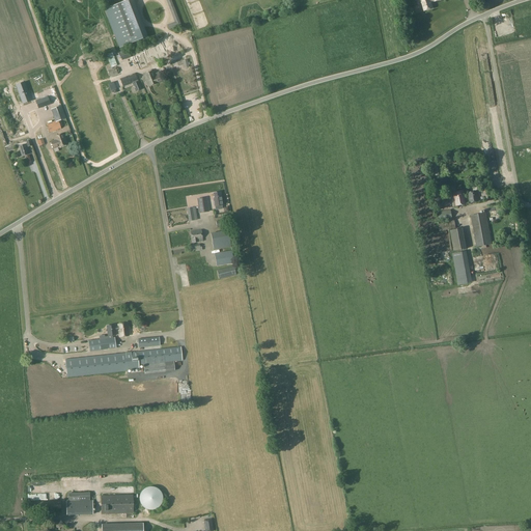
[(147,37),(132,0),(128,0),(105,9),(119,48),(147,37)]
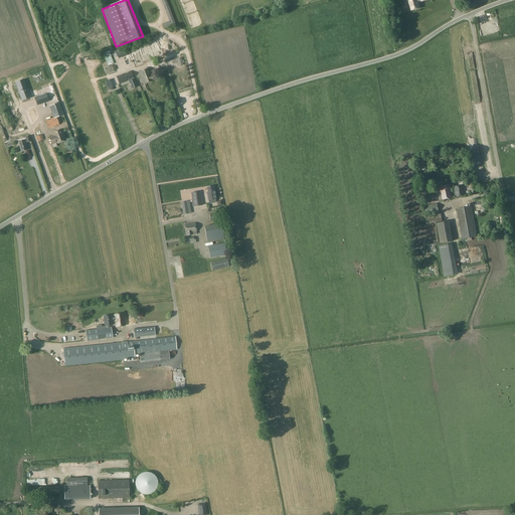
[(161,0),(169,21),(162,24),(164,28),(175,24),(166,0),(161,0)]
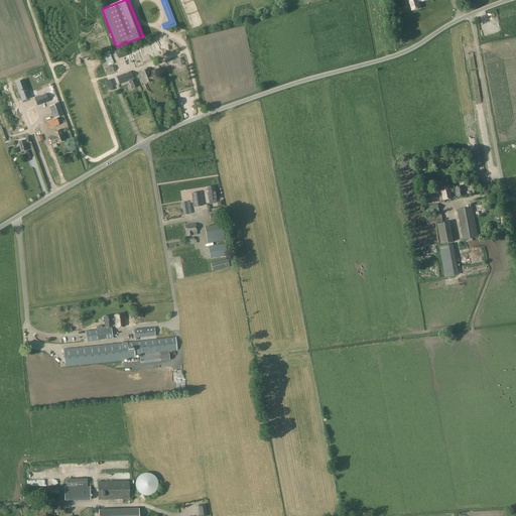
[(408,0),(412,10),(420,8),(418,1),(420,0),(421,0),(422,1),(425,0),(408,0)]
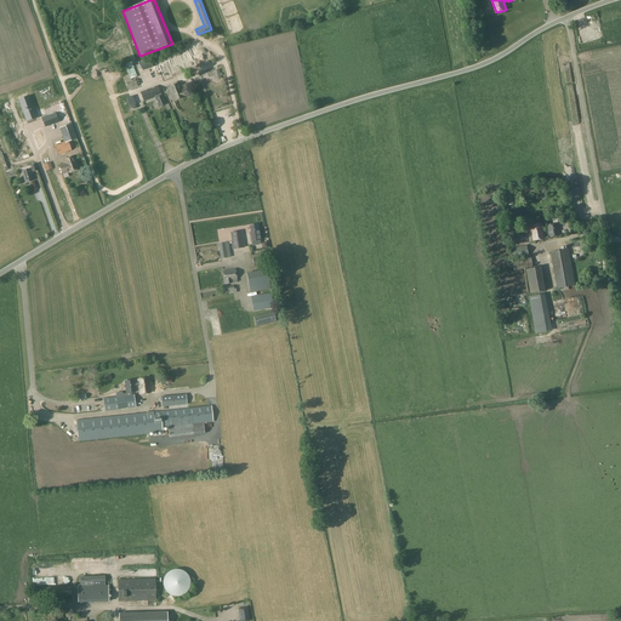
[(167,63),(160,67),(165,80),(174,78),(172,75),(186,70),(187,70),(198,67),(192,51),(181,55),(181,57),(172,60),(172,58),(169,60),(171,64),(169,64),(167,63)]
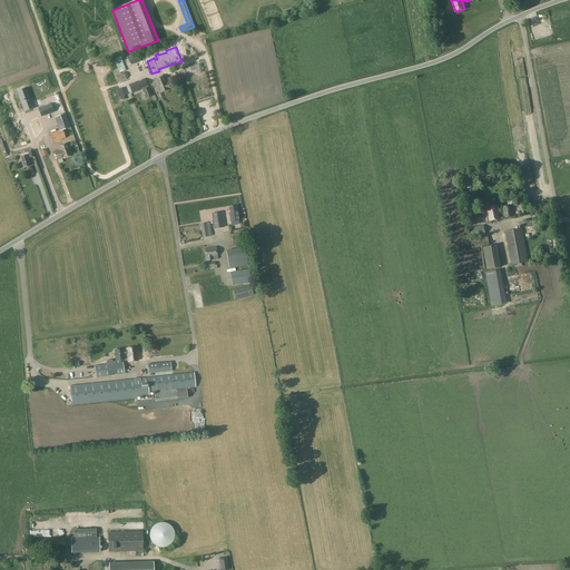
[(131,56),(128,57),(130,62),(131,65),(135,64),(140,61),(137,53),(131,56)]
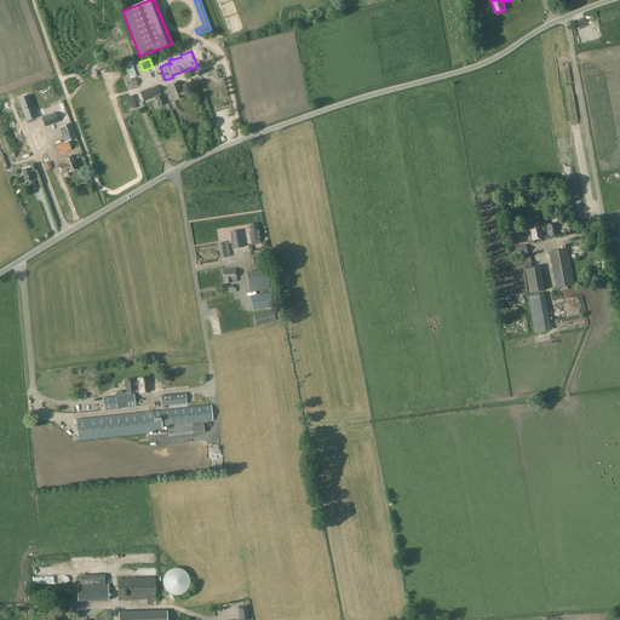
[(133,67),(127,69),(126,70),(130,80),(137,76),(133,67)]
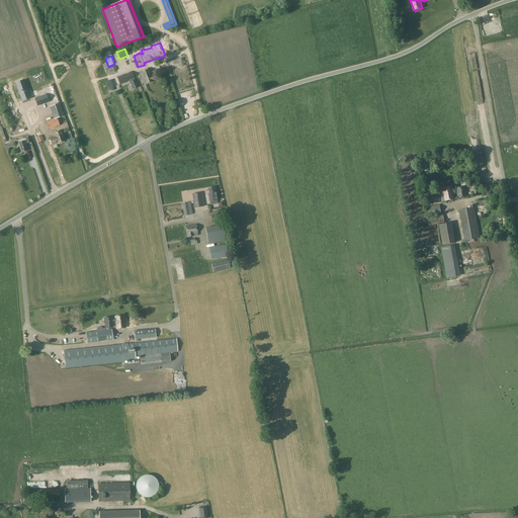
[(115,72),(114,71),(116,70),(115,67),(113,68),(112,66),(104,69),(107,75),(115,72)]
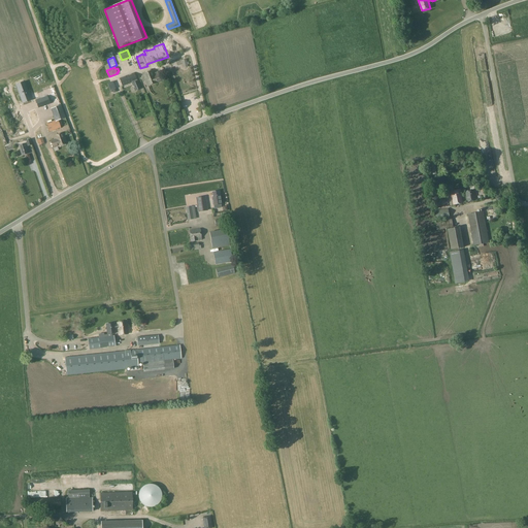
[(150,70),(151,71),(142,74),(147,86),(161,81),(157,72),(153,74),(152,69),(150,70)]
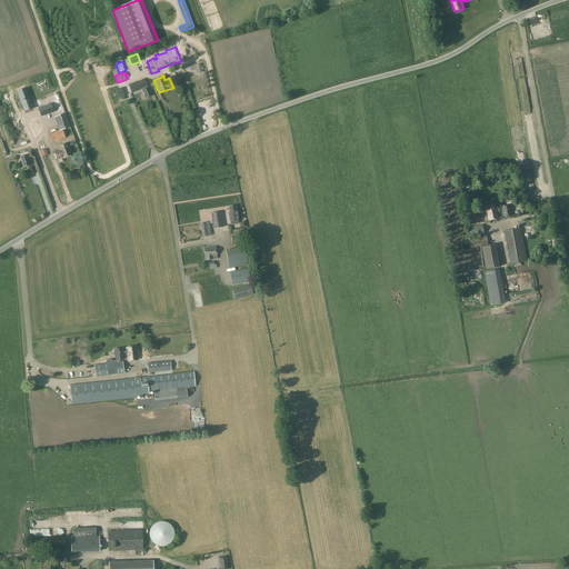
[(145,79),(139,81),(142,89),(142,90),(146,99),(151,96),(149,89),(150,89),(149,87),(148,87),(145,79)]
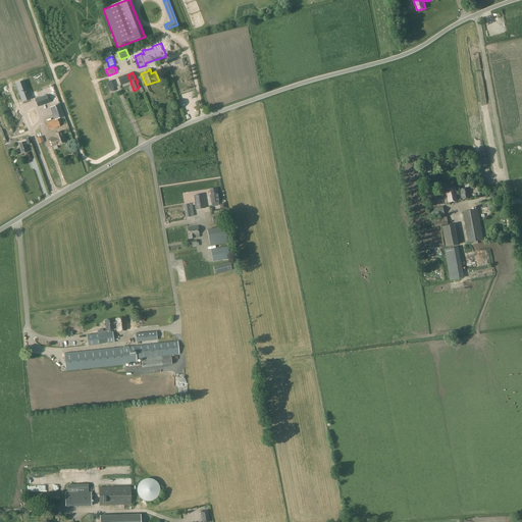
[(127,74),(118,77),(121,86),(131,82),(127,74)]
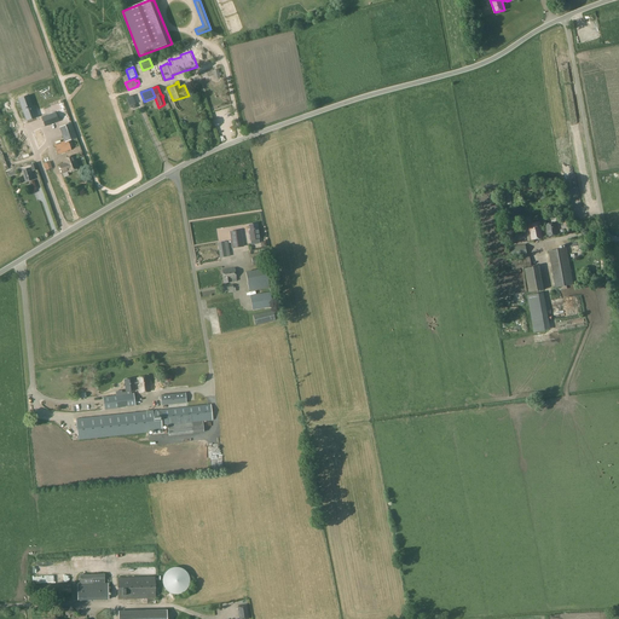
[(40,99),(32,103),(38,120),(46,117),(40,99)]
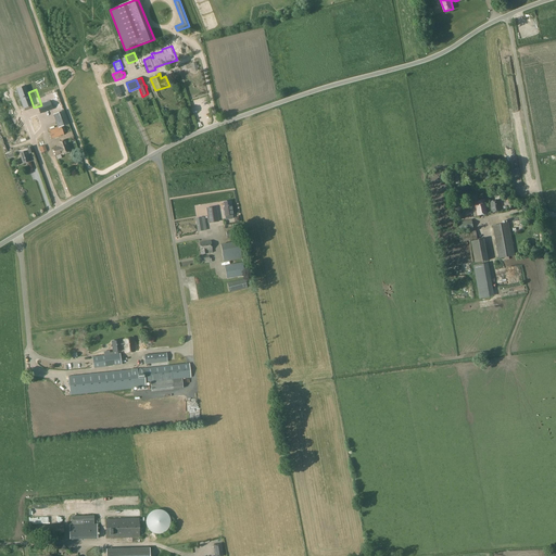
[(27,143),(41,138),(36,122),(34,116),(33,116),(27,102),(17,105),(21,114),(24,113),(25,115),(22,116),(22,118),(15,121),(17,128),(21,127),(22,130),(28,127),(30,131),(33,130),(34,134),(25,137),(27,143)]
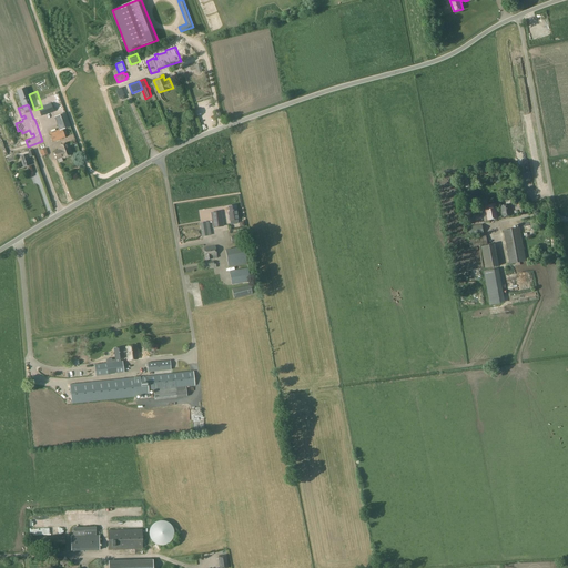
[(51,104),(43,108),(46,114),(53,111),(51,104)]
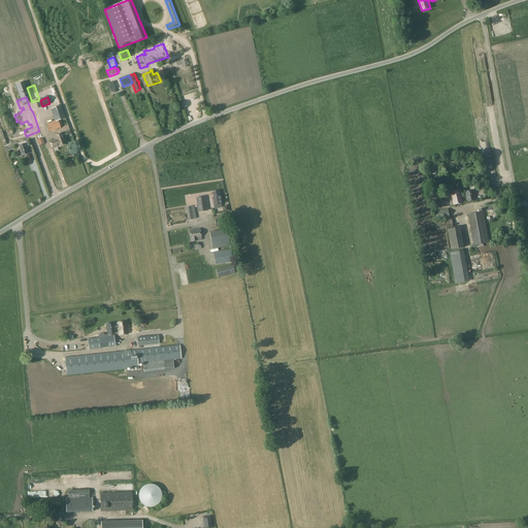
[(55,121),(58,120),(65,118),(61,105),(51,109),(55,121)]
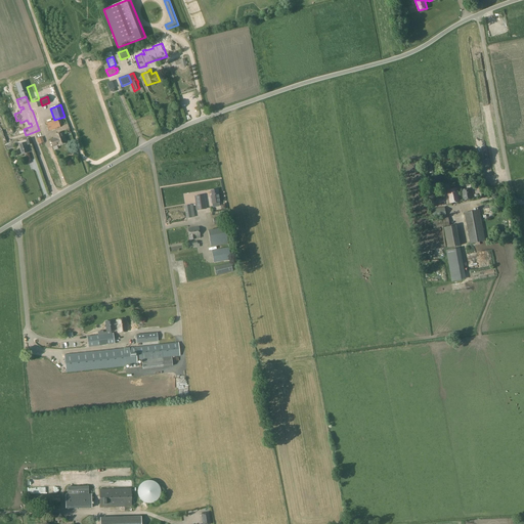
[(54,120),(46,123),(48,131),(60,127),(57,119),(54,120)]
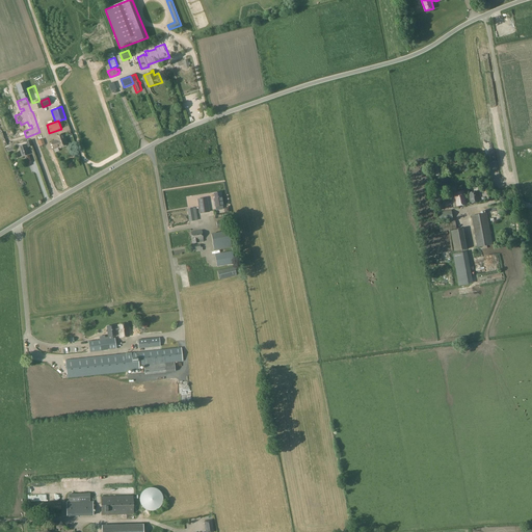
[(21,134),(22,133),(22,131),(7,135),(9,140),(19,137),(19,138),(22,137),(21,134)]
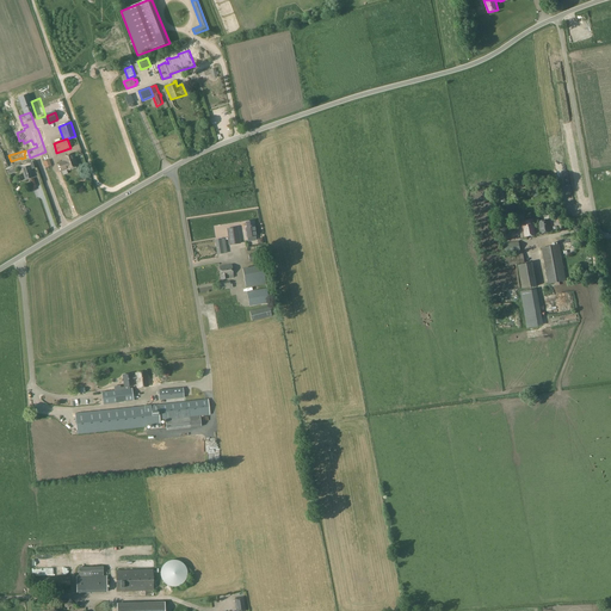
[(78,166),(73,154),(62,158),(63,161),(65,165),(71,162),(73,168),(78,166)]
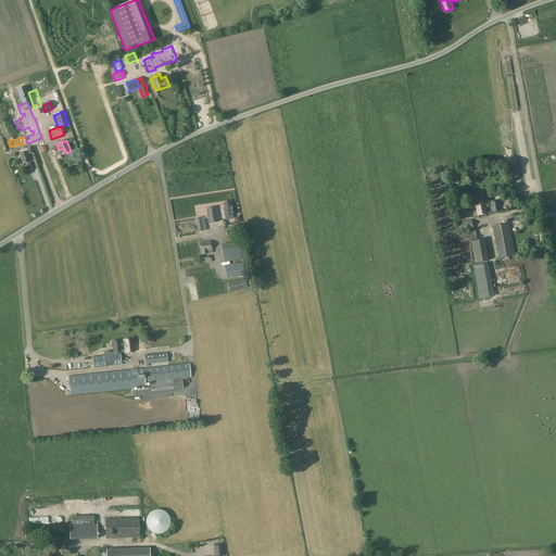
[(58,147),(53,149),(55,156),(61,154),(61,155),(66,153),(64,148),(59,150),(58,147)]
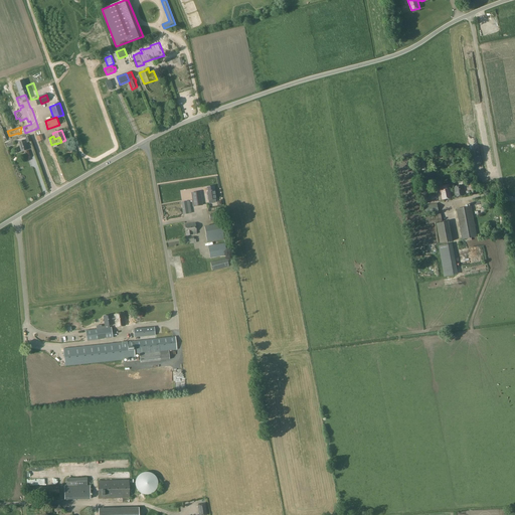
[(18,142),(21,152),(26,150),(24,140),(18,142)]
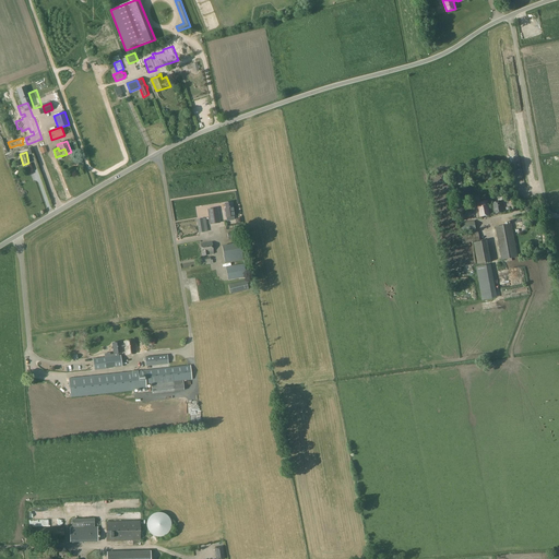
[(484,178),(491,180),(494,173),(487,170),(484,178)]
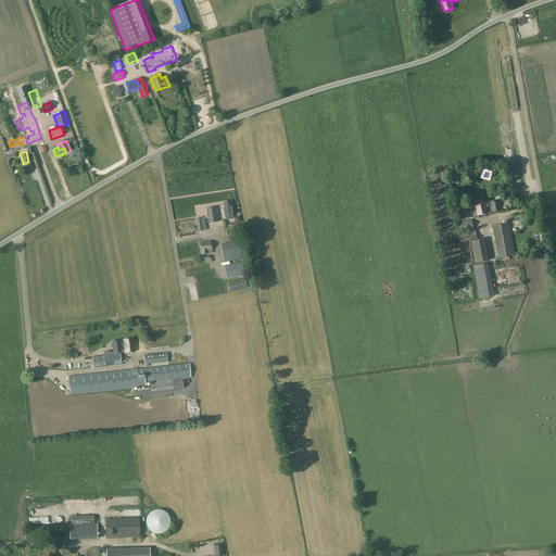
[(475,202),(477,216),(488,214),(484,200),(475,202)]
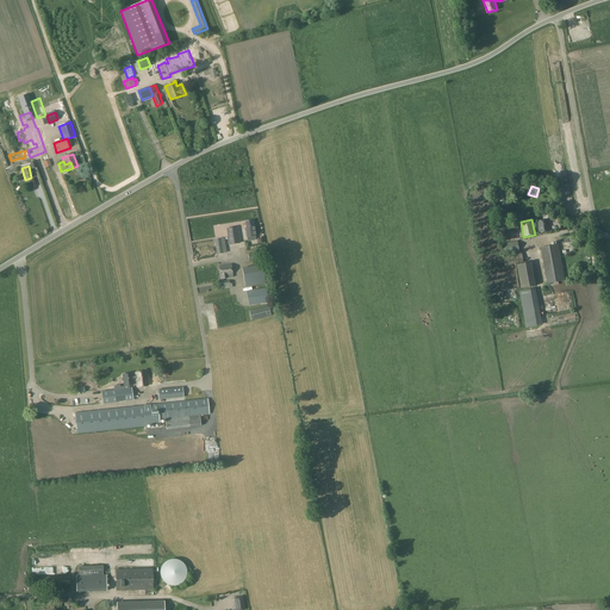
[(255,241),(255,236),(253,221),(244,222),(246,228),(244,228),(246,237),(247,237),(247,242),(255,241)]
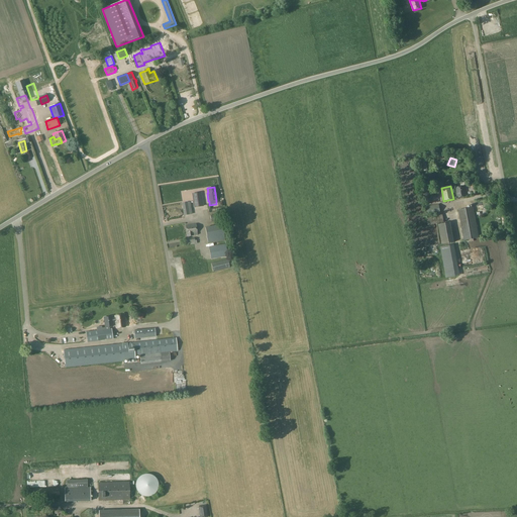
[(428,187),(423,188),(422,188),(425,204),(431,203),(428,187)]
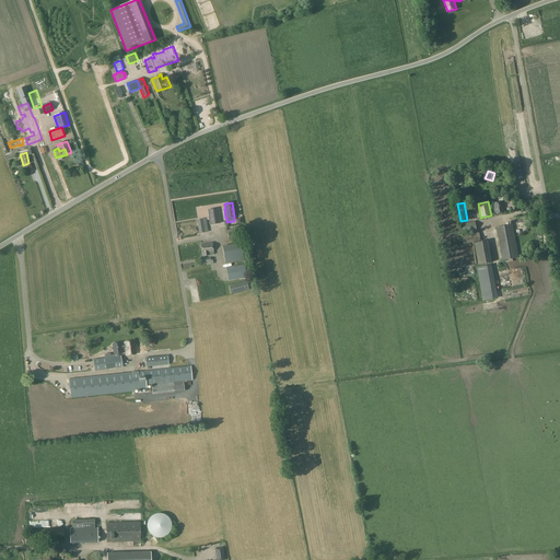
[(505,212),(503,202),(493,203),(496,214),(505,212)]
